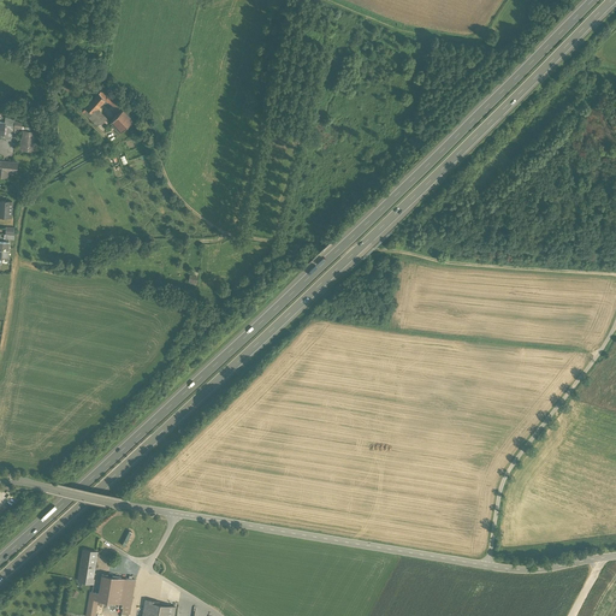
[(99,94),(86,110),(93,116),(96,111),(105,100),(99,94)]
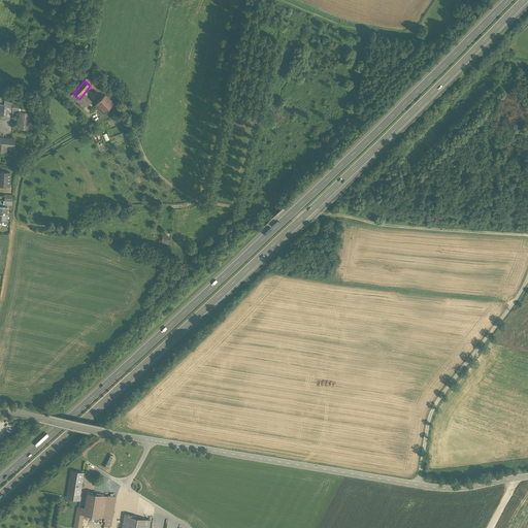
[(106,93),(93,81),(90,86),(92,87),(103,96),(106,93)]
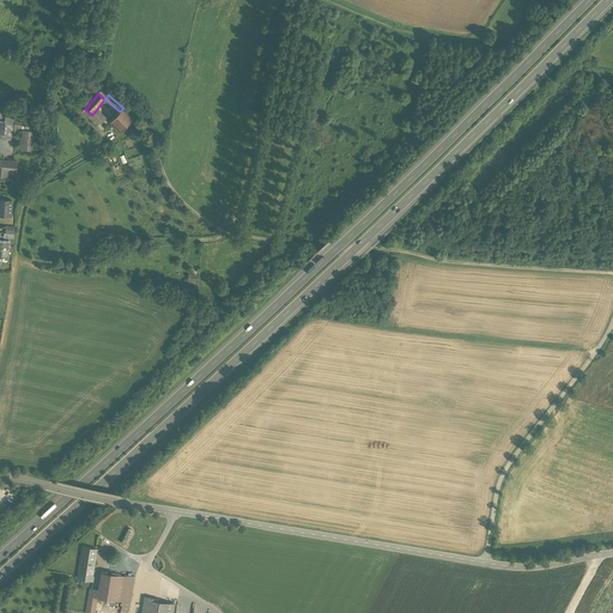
[(127,111),(123,108),(120,111),(117,114),(128,125),(134,119),(133,119),(127,111)]
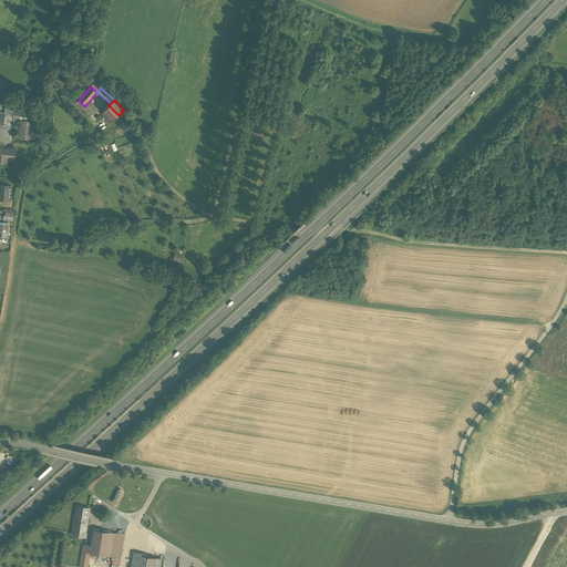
[(85,106),(79,101),(75,104),(84,112),(88,109),(85,106)]
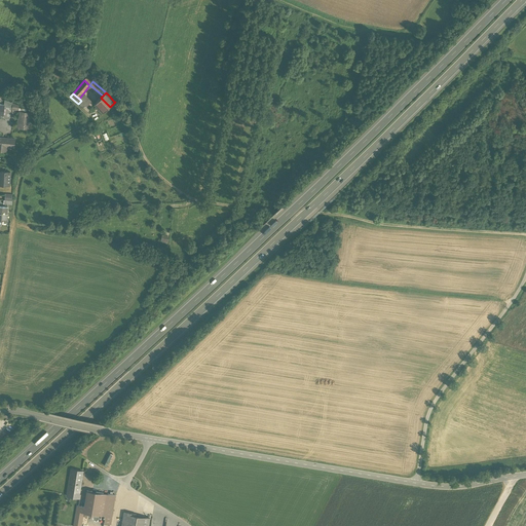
[(90,102),(82,95),(79,99),(81,101),(87,106),(90,102)]
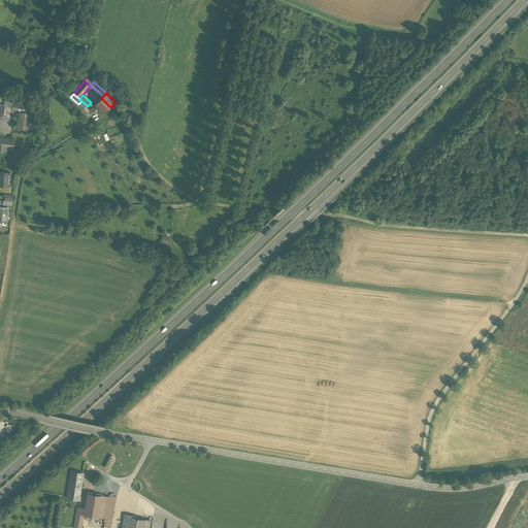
[(110,107),(101,98),(95,105),(103,114),(110,107)]
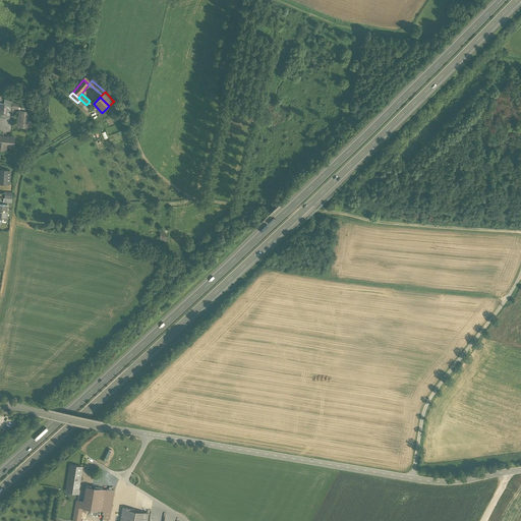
[(31,111),(20,110),(19,120),(17,120),(17,126),(27,127),(29,119),(30,119),(31,111)]
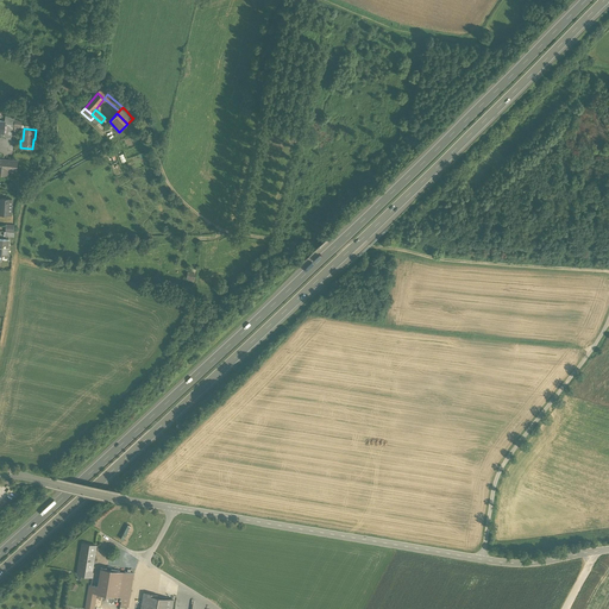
[(17,161),(0,158),(0,173),(7,174),(8,169),(17,170),(17,161)]
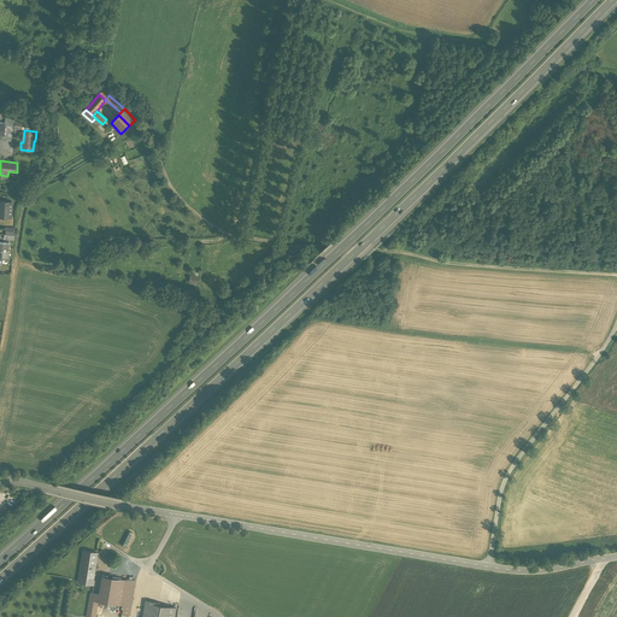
[(12,201),(0,200),(0,216),(11,217),(12,201)]
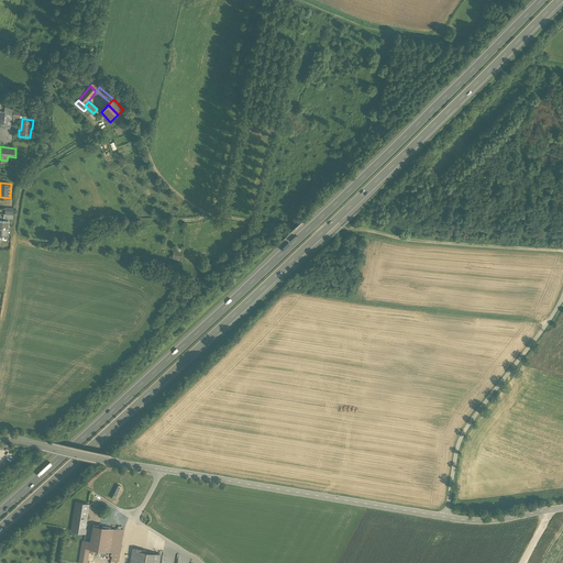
[(88,505),(77,503),(75,519),(74,519),(73,525),(84,526),(84,521),(86,521),(87,514),(88,505)]
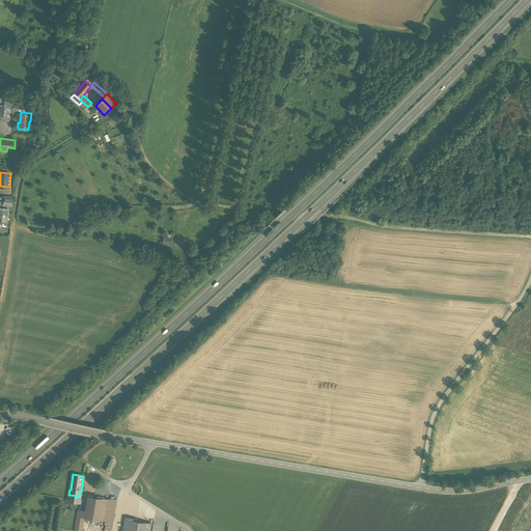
[(68,495),(67,501),(72,501),(72,502),(73,503),(74,503),(75,503),(76,502),(81,503),(81,500),(80,499),(80,497),(79,496),(68,495)]
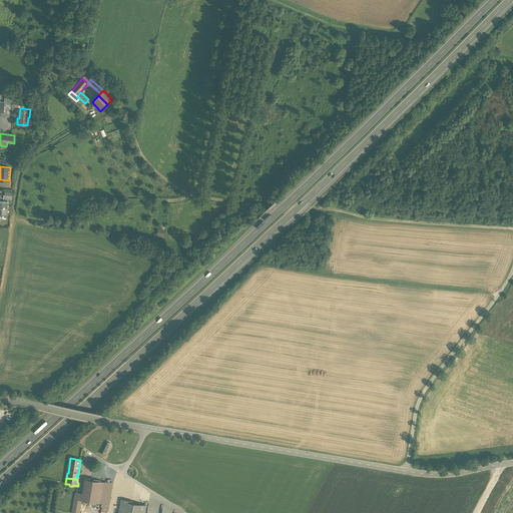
[(106,482),(85,478),(82,494),(75,493),(71,512),(79,512),(82,500),(102,503),(106,482)]
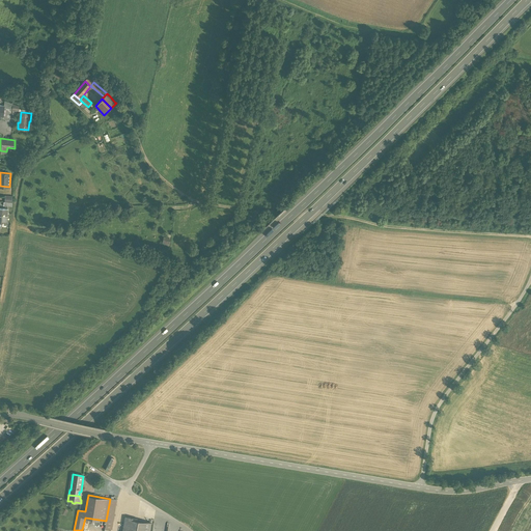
[(116,500),(110,499),(106,521),(113,522),(116,500)]
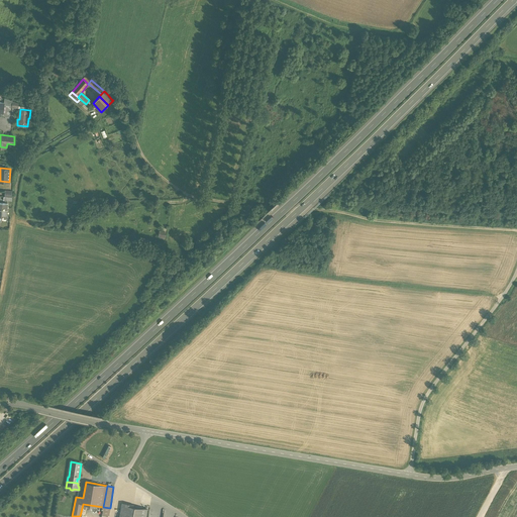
[(133,505),(122,503),(119,516),(145,516),(147,509),(133,507),(133,505)]
